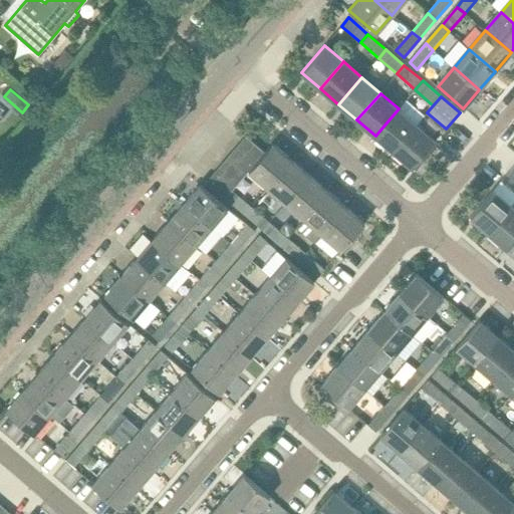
[(399,108),(375,136),(394,152),(417,124),(399,108)]
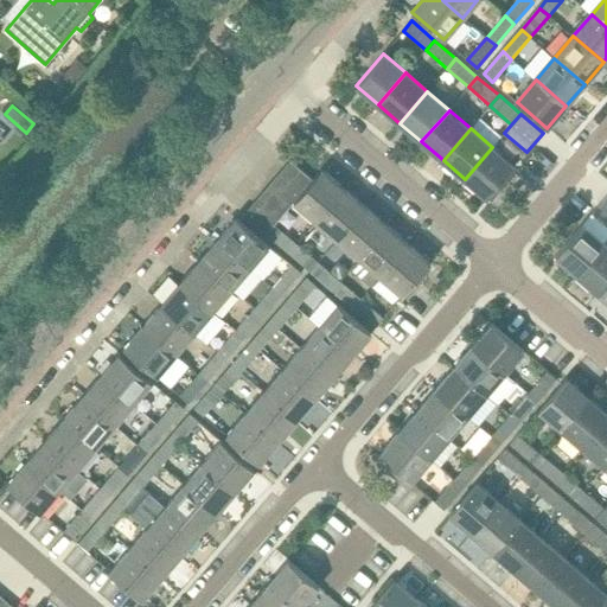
[(492,147),(465,179),(487,198),(515,166),(492,147)]
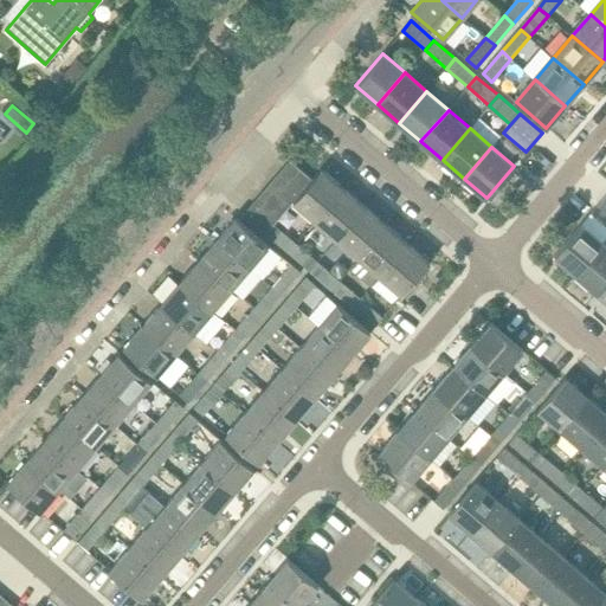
[(289,160),(281,171),(303,191),(313,180),(289,160)]
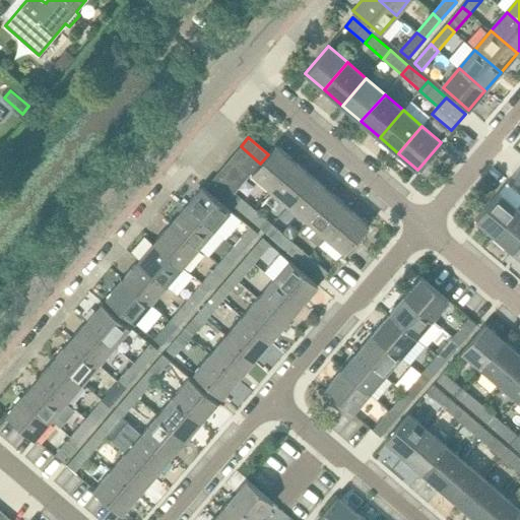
[(276,144),(268,154),(260,164),(252,173),(270,189),(295,160),(276,144)]
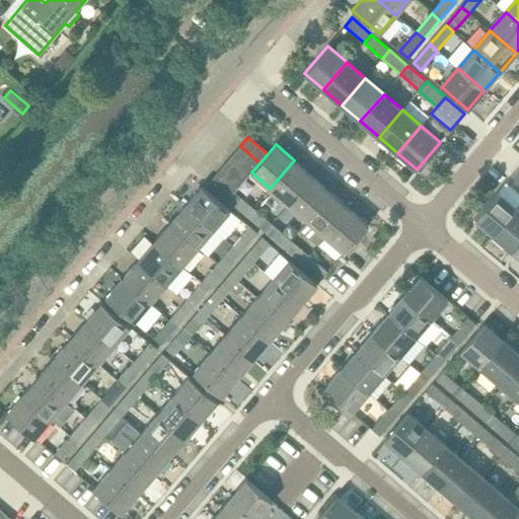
[(240,146),(232,155),(251,172),(260,163),(240,146)]
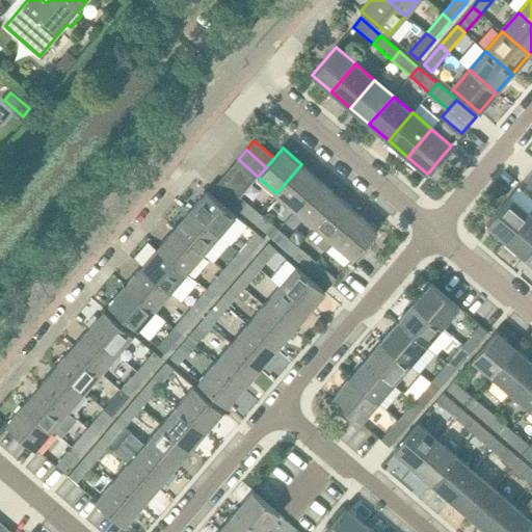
[(238,159),(230,168),(249,186),(258,177),(238,159)]
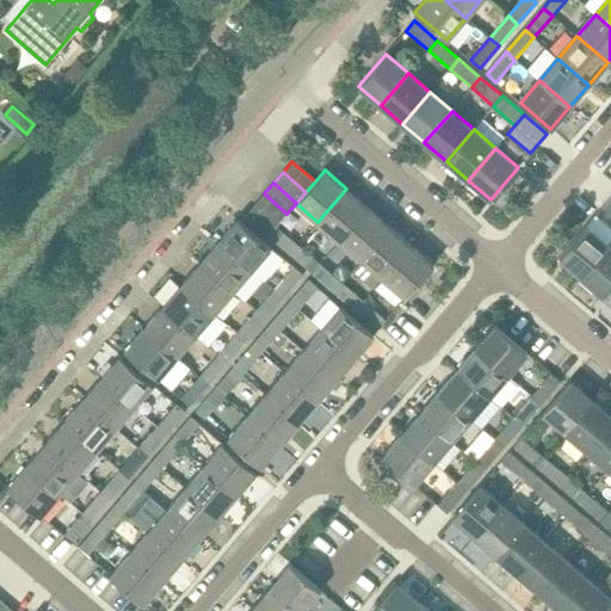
[(368,208),(346,189),(318,222),(340,241),(368,208)]
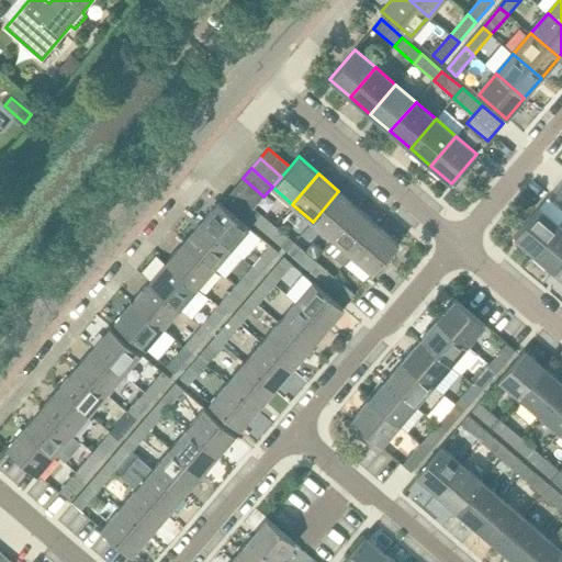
[(243,178),(234,188),(255,206),(263,197),(243,178)]
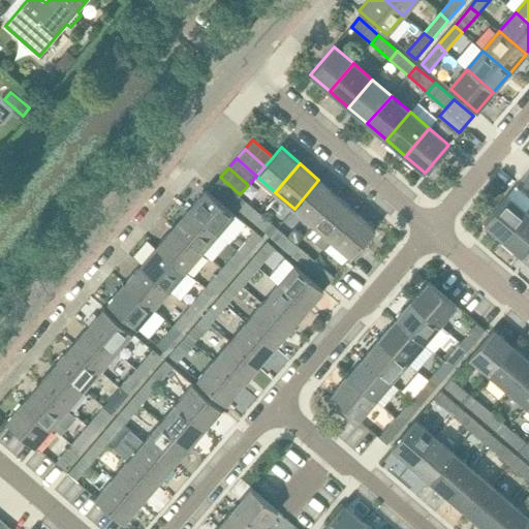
[(232,203),(239,195),(240,194),(220,177),(212,186),(232,203)]
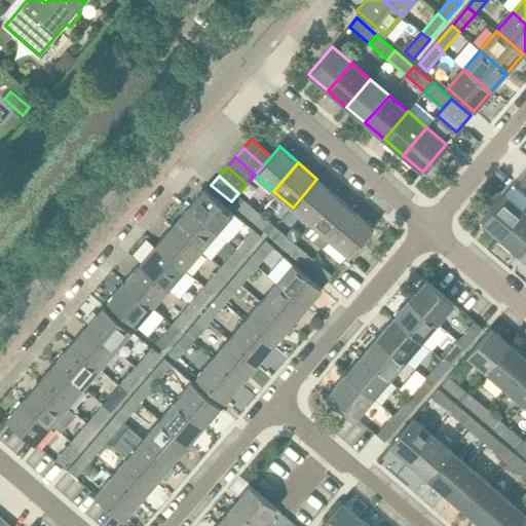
[(293,208),(311,223),(336,195),(316,179),(293,208)]
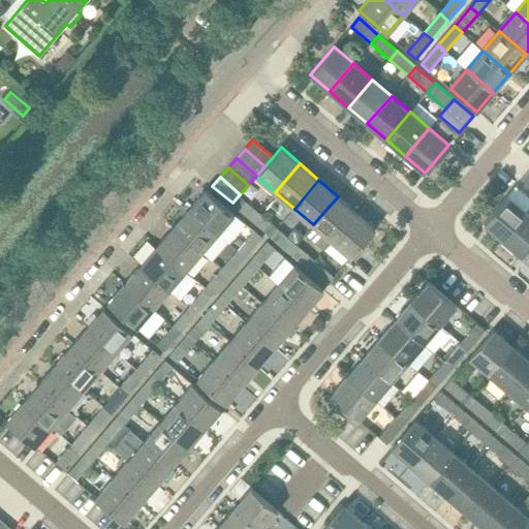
[(528,196),(516,185),(484,223),(503,240),(527,212),(528,209),(528,196)]
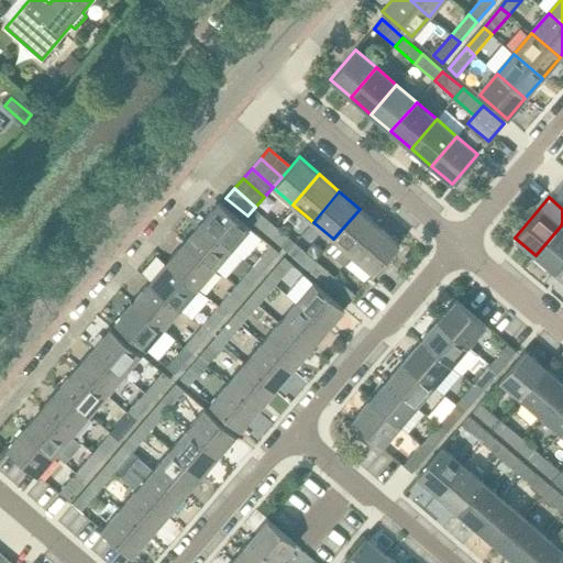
[(250,228),(219,201),(201,222),(232,249),(250,228)]
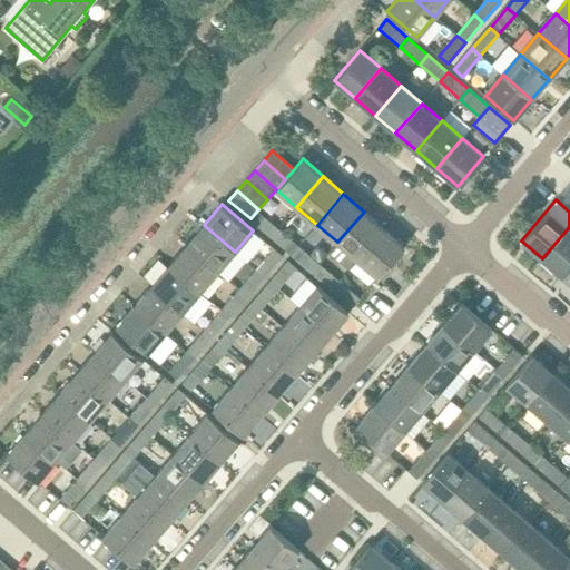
[(278,228),(257,210),(251,218),(272,237),(278,228)]
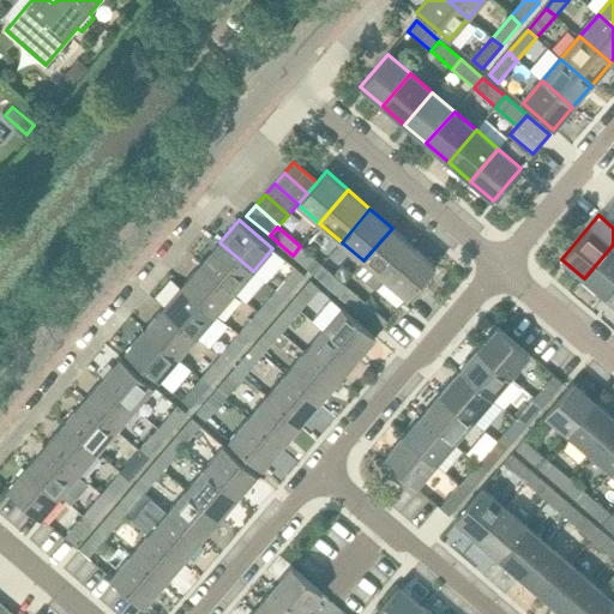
[(377,289),(385,280),(414,246),(392,228),(363,260),(377,272),(368,282),(377,289)]
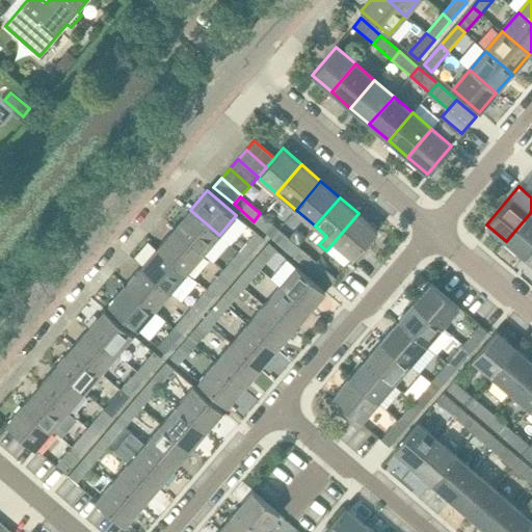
[(219,235),(190,210),(174,229),(203,254),(219,235)]
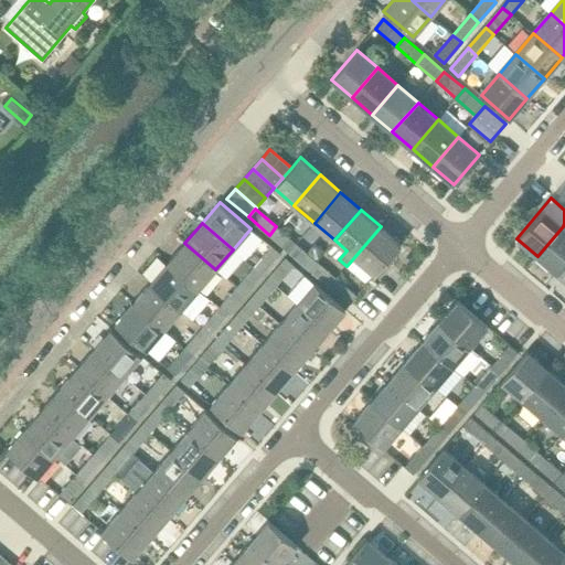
[(296,244),(276,226),(269,235),(289,252),(296,244)]
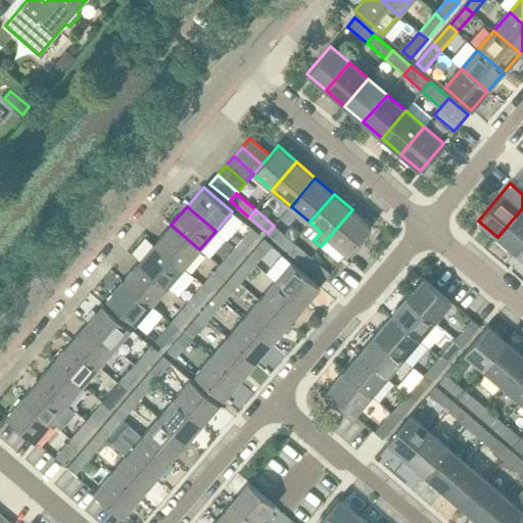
[(328,238),(346,254),(347,254),(371,226),(352,209),(328,238)]
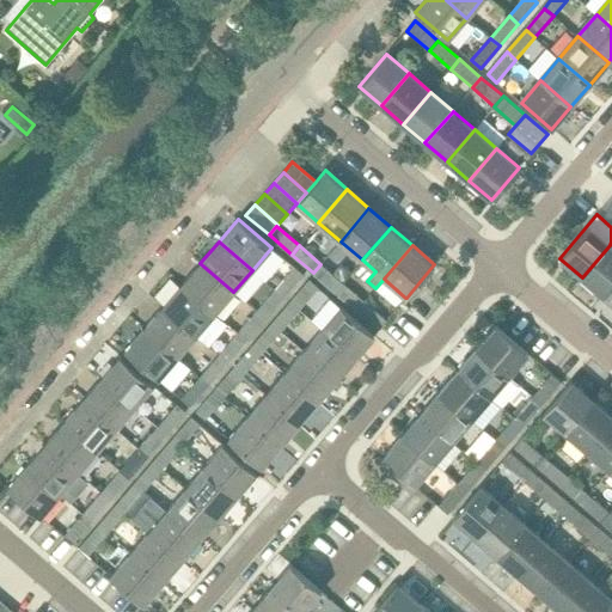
[(611,246),(610,245),(582,277),(604,297),(611,286),(611,246)]
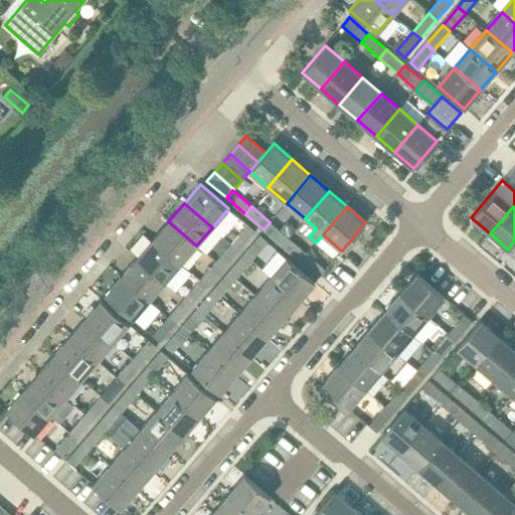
[(196,245),(168,221),(153,239),(181,264),(196,245)]
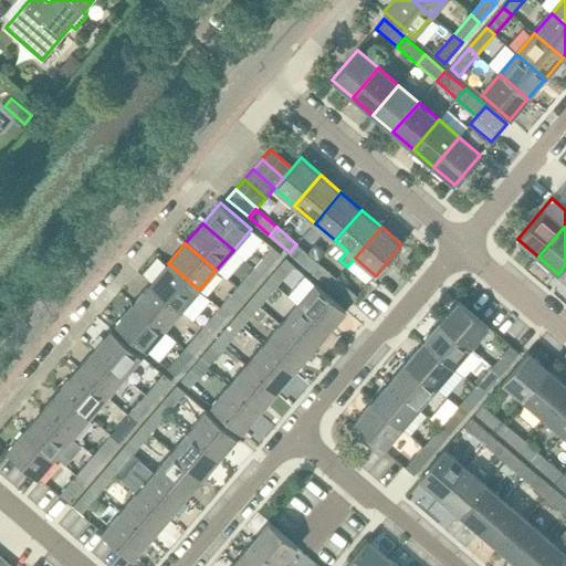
[(296,244),(290,252),(310,270),(316,261),(325,252),(316,244),(307,253),(296,244)]
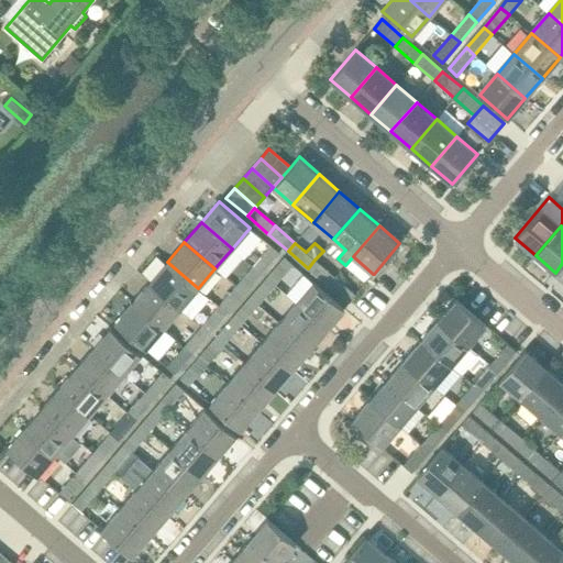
[(271,246),(253,266),(262,274),(279,253),(271,246)]
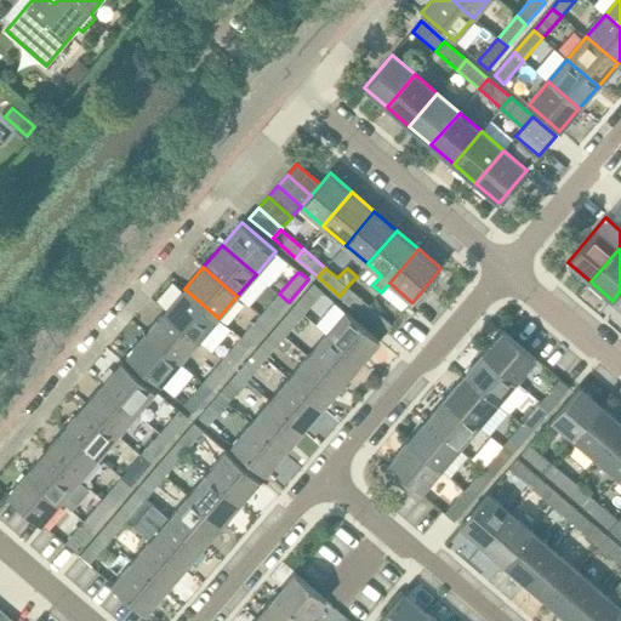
[(295,306),(303,313),(323,291),(313,284),(295,306)]
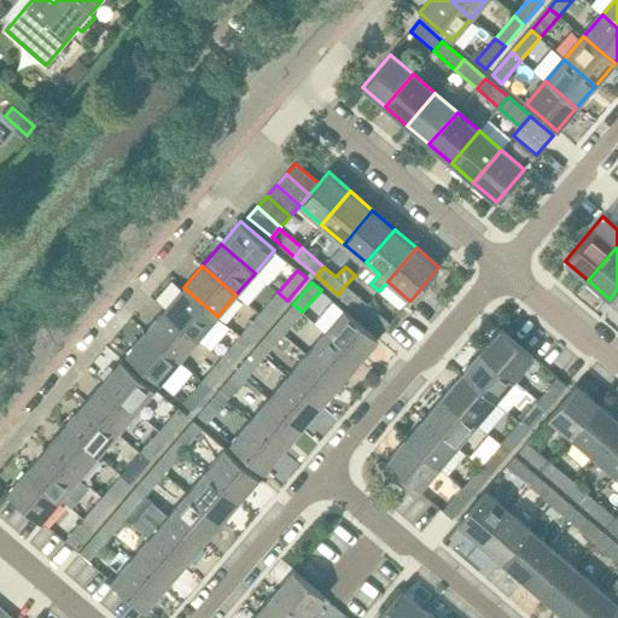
[(338,295),(360,314),(368,304),(345,285),(338,295)]
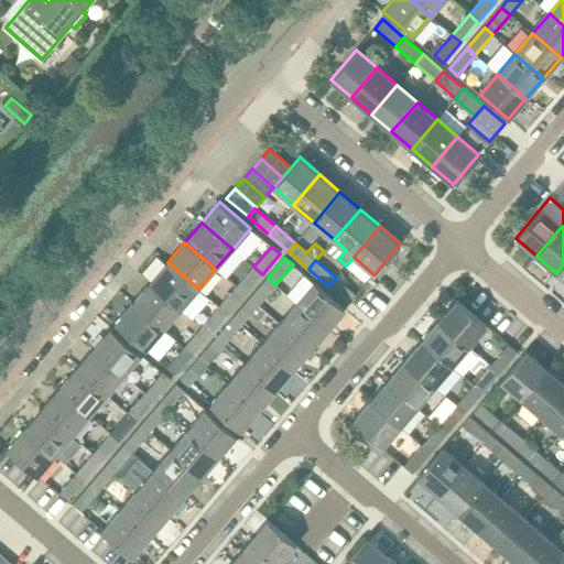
[(167,262),(150,282),(181,308),(193,318),(209,299),(198,289),(167,262)]
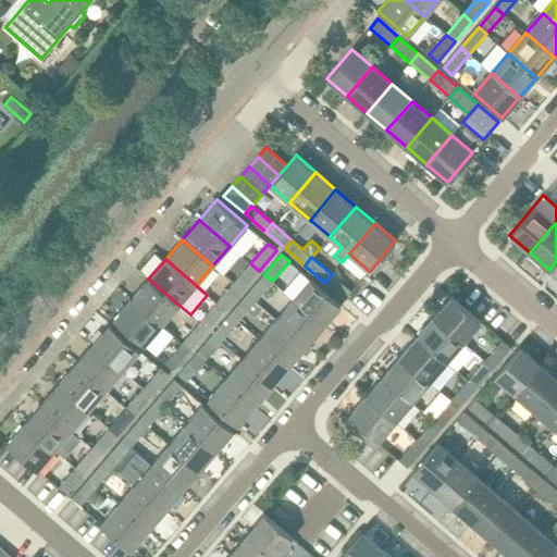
[(259,271),(250,263),(233,283),(242,291),(259,271)]
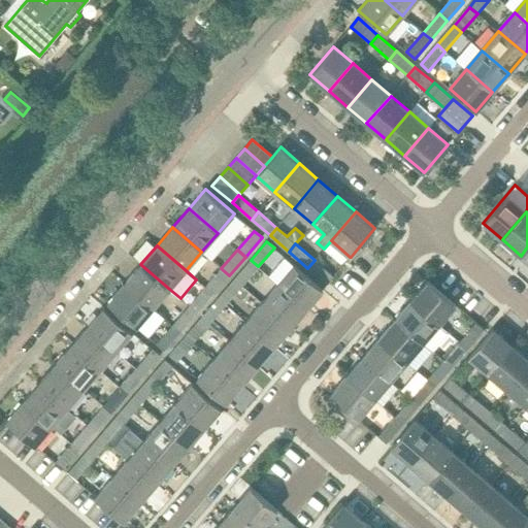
[(285,257),(268,275),(278,284),(306,308),(323,290),(285,257)]
